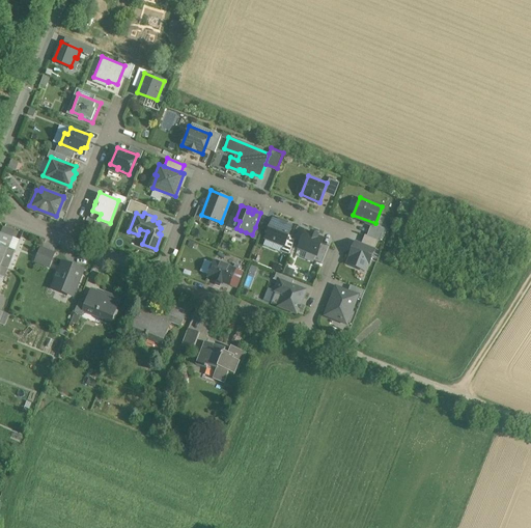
[(278,220),(273,218),(264,237),(284,244),(291,225),(286,223),(287,221),(279,218),(278,220)]
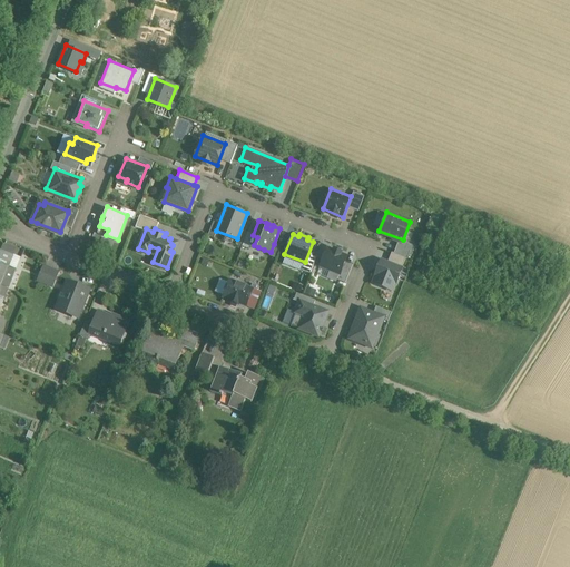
[(5,237),(1,246),(15,251),(18,242),(5,237)]
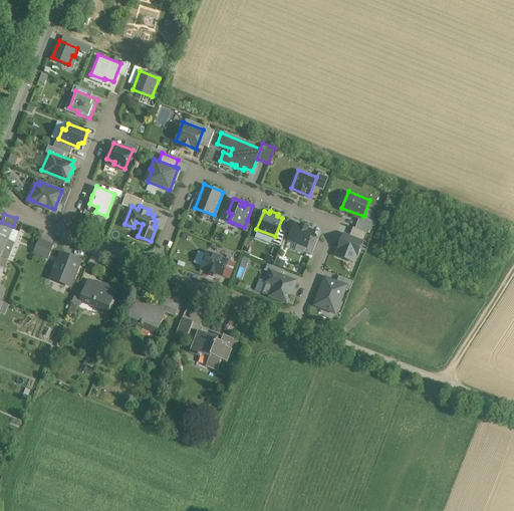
[(294,222),(288,238),(306,245),(311,231),(311,229),(307,227),(307,225),(301,223),(300,224),(294,222)]
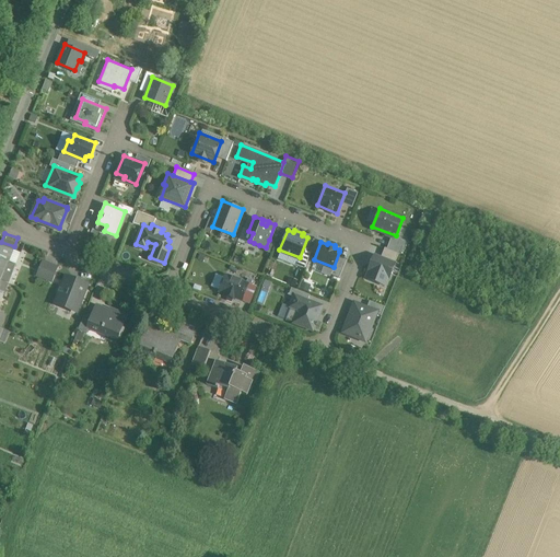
[(13,248),(0,243),(0,257),(9,260),(13,248)]
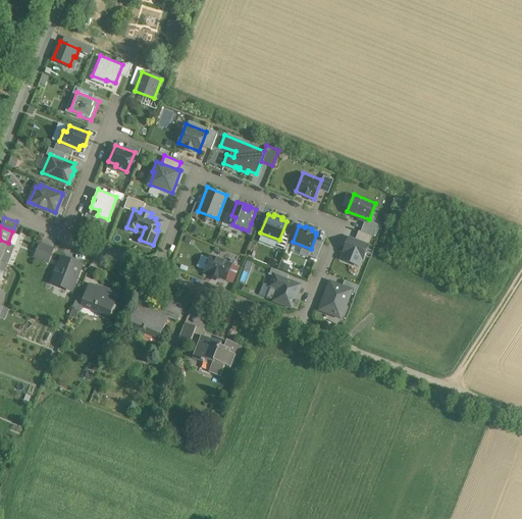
[(368,244),(349,237),(344,250),(345,251),(342,258),(359,264),(361,257),(362,258),(368,244)]
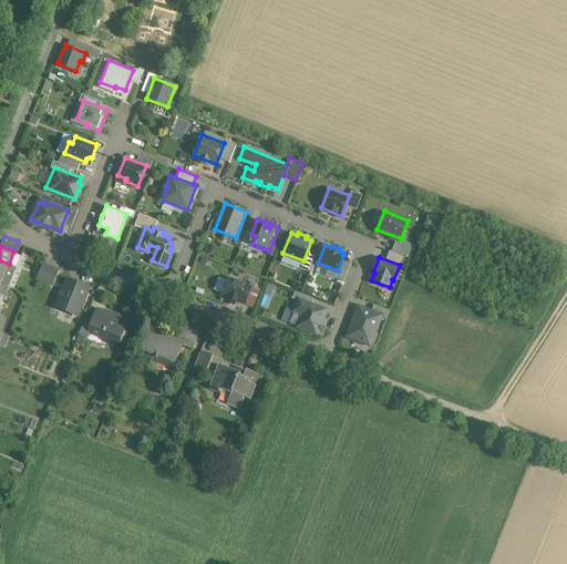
[(0,260),(0,282),(7,285),(8,285),(11,277),(16,266),(9,264),(0,260)]
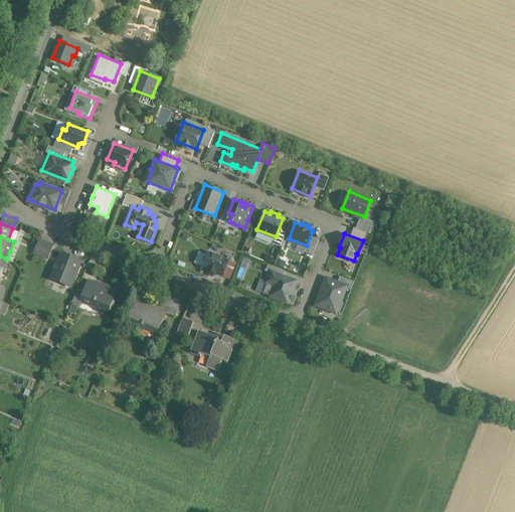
[(51,244),(39,240),(35,251),(46,257),(51,244)]
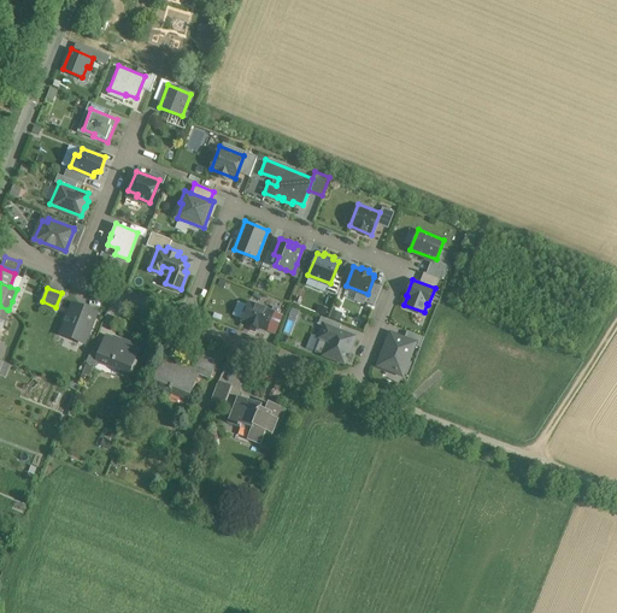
[(266,306),(257,302),(257,304),(248,301),(241,318),(251,322),(250,324),(257,326),(257,324),(266,328),(274,311),(265,307),(266,306)]
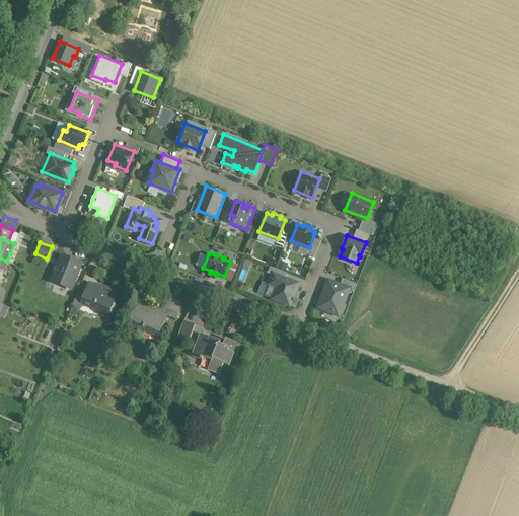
[(79,264),(62,256),(53,279),(70,286),(79,264)]
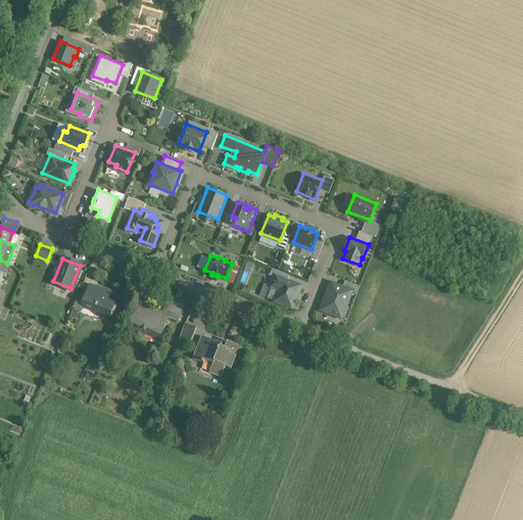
[(279,287),(274,299),(291,306),(300,284),(275,275),(272,284),(279,287)]
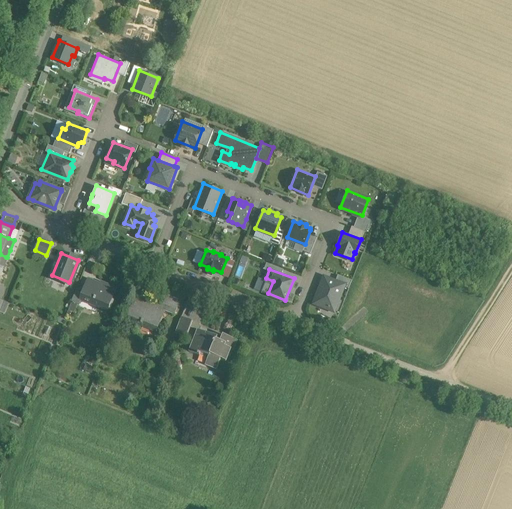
[(352,278),(338,273),(335,280),(343,284),(348,287),(352,278)]
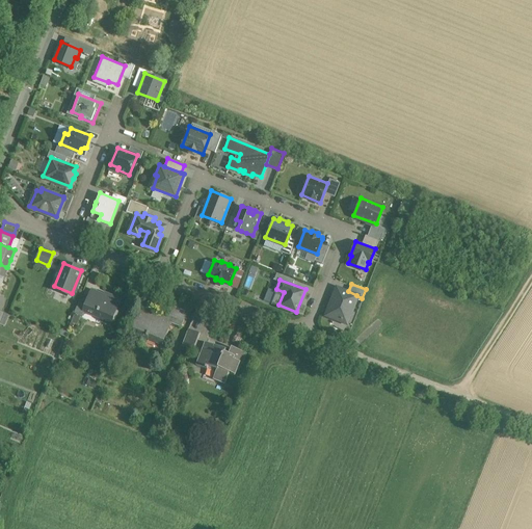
[(348,291),(337,287),(327,313),(343,319),(344,315),(348,316),(356,295),(348,291)]
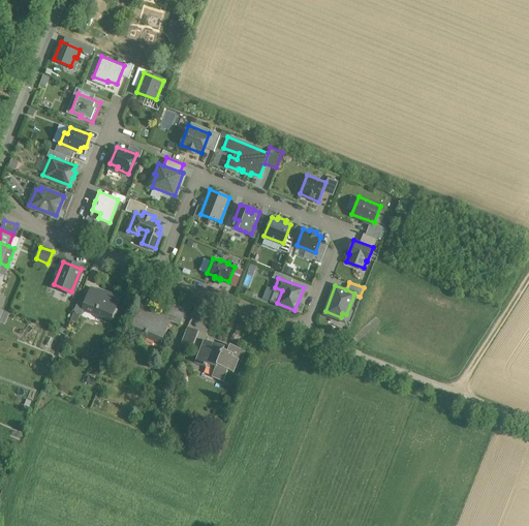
[(110,294),(91,286),(87,298),(83,308),(85,309),(111,319),(120,296),(111,292),(110,294)]
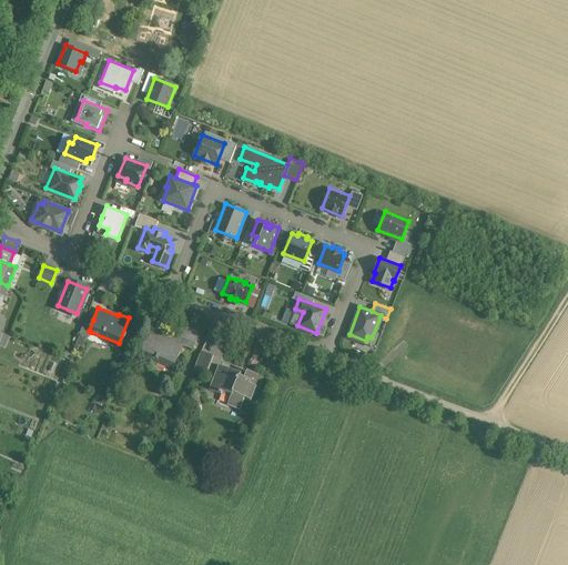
[(93,320),(87,316),(80,333),(89,336),(91,332),(89,331),(93,320)]
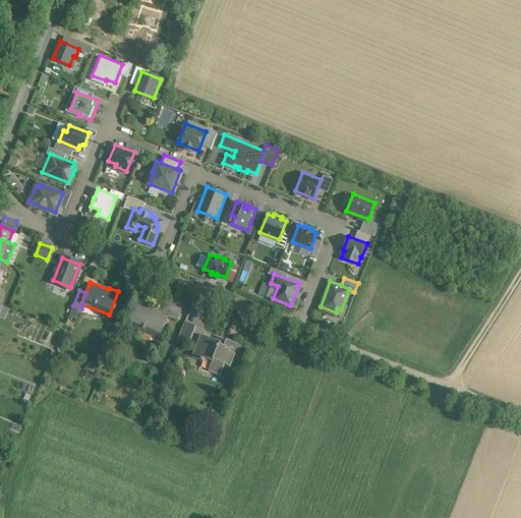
[(183,303),(168,297),(162,312),(165,314),(177,319),(183,303)]
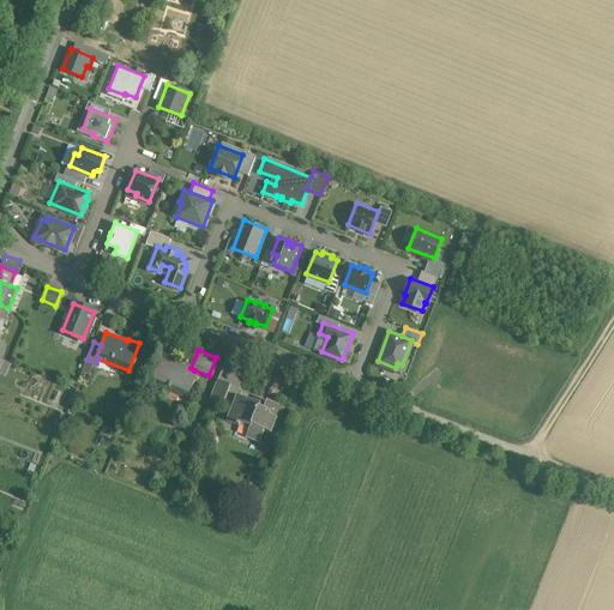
[(186,362),(161,352),(150,381),(187,397),(196,378),(192,376),(194,370),(191,368),(185,366),(186,362)]
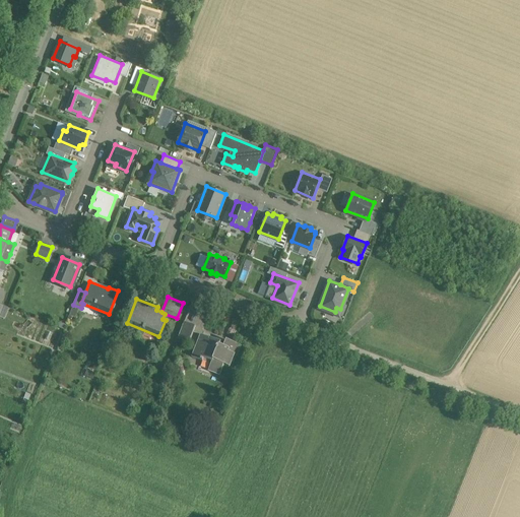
[(196,324),(184,319),(178,336),(187,340),(188,337),(191,338),(196,324)]
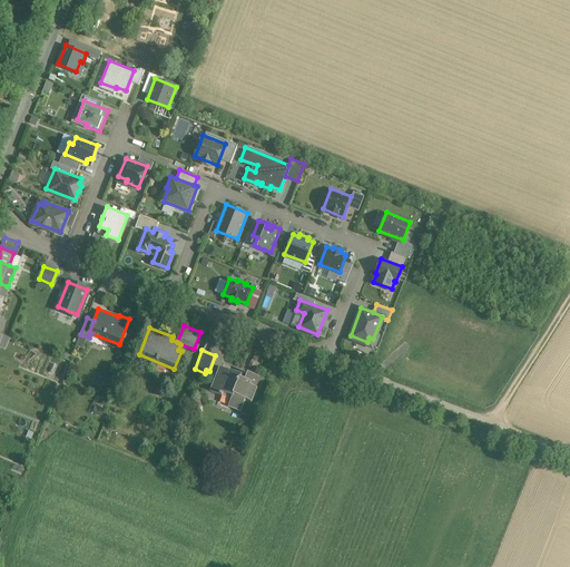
[(247,375),(222,365),(212,390),(232,398),(228,404),(241,410),(246,398),(252,400),(256,389),(259,390),(264,379),(248,372),(247,375)]
